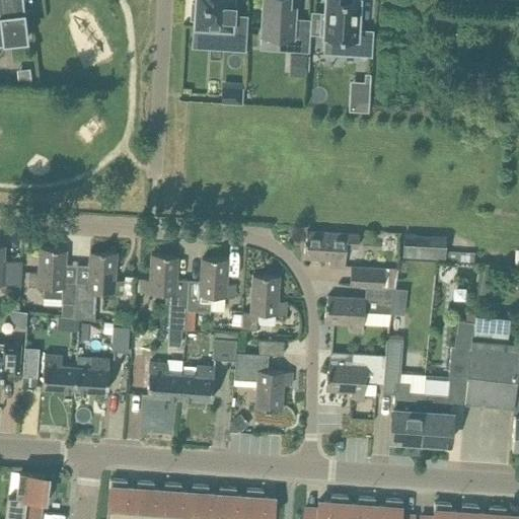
[(0,0),(0,41),(28,38),(23,0),(0,0)]
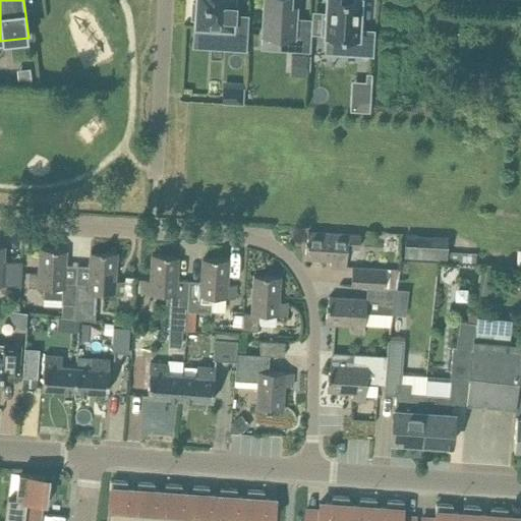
[(246,51),(248,18),(234,17),(235,5),(233,5),(233,0),(196,0),(196,5),(193,4),(192,19),(195,19),(194,32),(230,34),(228,50),(246,51)]
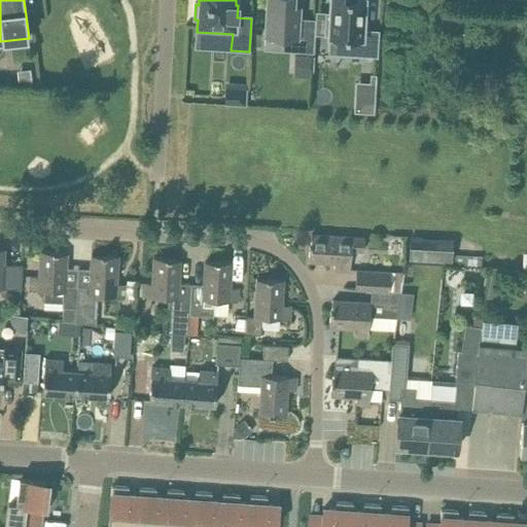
[(267,0),(265,34),(267,34),(266,49),(313,53),(315,33),(315,23),(315,20),(299,19),(300,7),(293,6),(293,0),(267,0)]
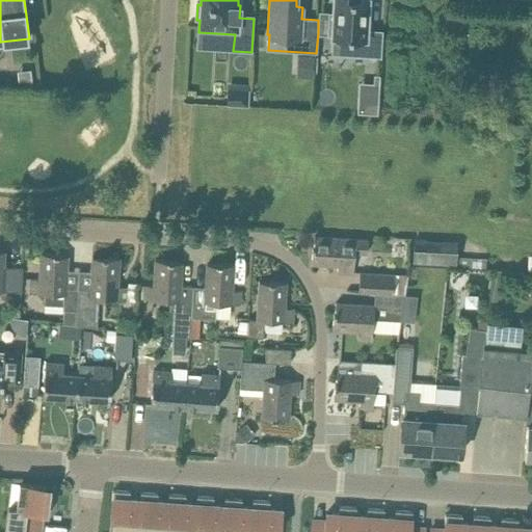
[(318,23),(318,33),(334,34),(333,52),(348,53),(381,55),(382,30),(366,29),(367,19),(368,19),(368,6),(367,6),(367,0),(334,0),(334,12),(319,12),(318,20),(318,23)]
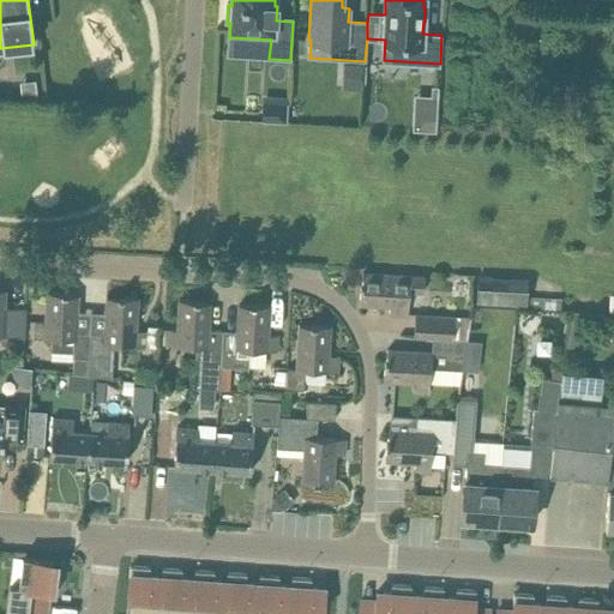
[(344,65),(342,88),(360,89),(362,66),(344,65)]
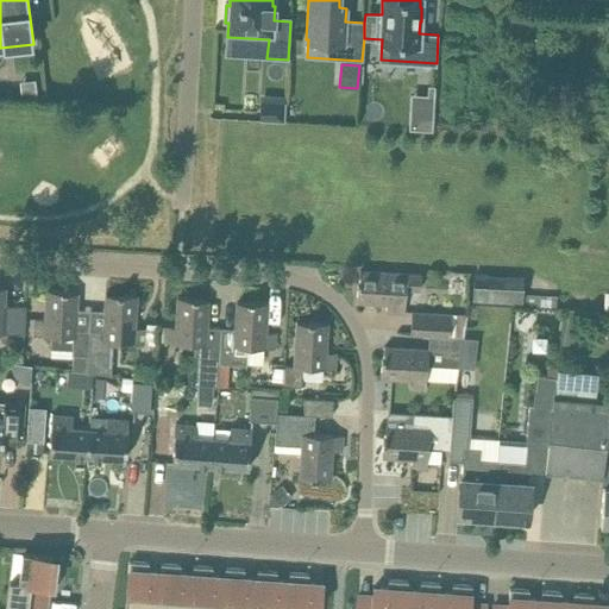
[(410,93),(409,127),(432,129),(433,93),(410,93)]
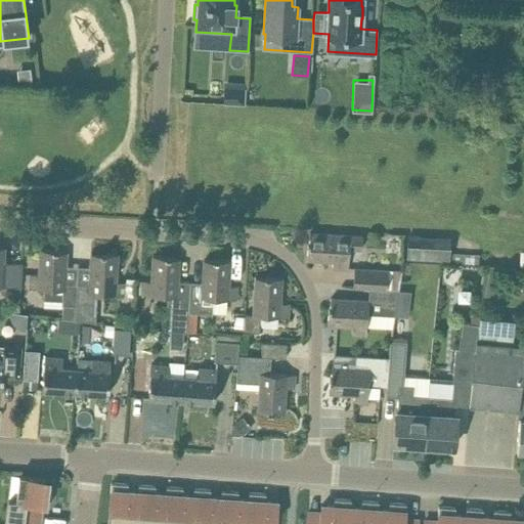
[(245,104),(246,87),(235,87),(234,95),(224,94),(223,103),(245,104)]
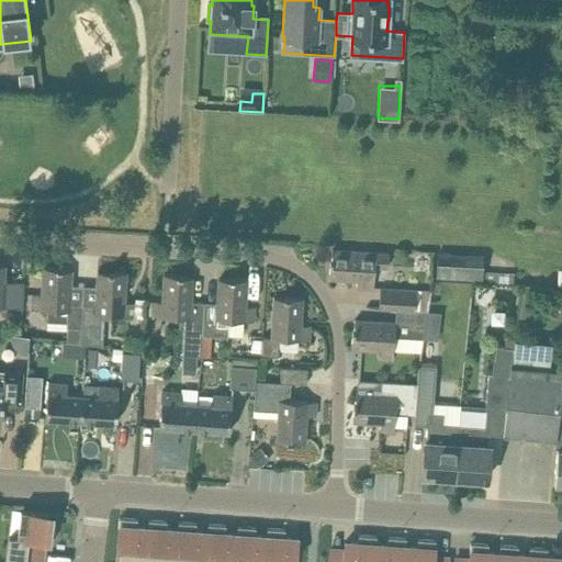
[(373,290),(374,267),(388,268),(389,254),(333,249),(332,260),(330,260),(329,278),(357,280),(356,289),(373,290)]
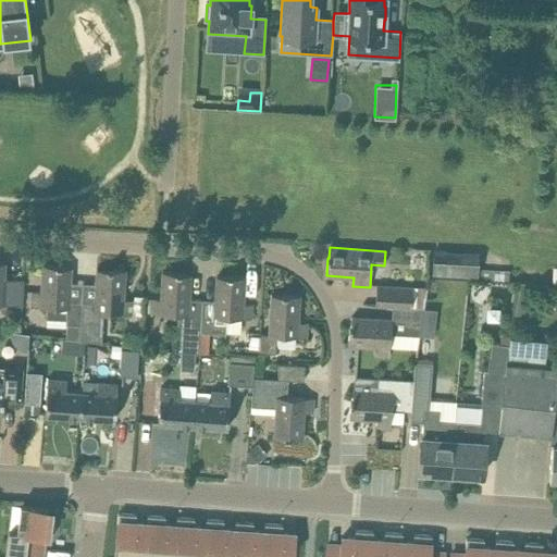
[(477,276),(477,260),(431,259),(431,274),(477,276)]
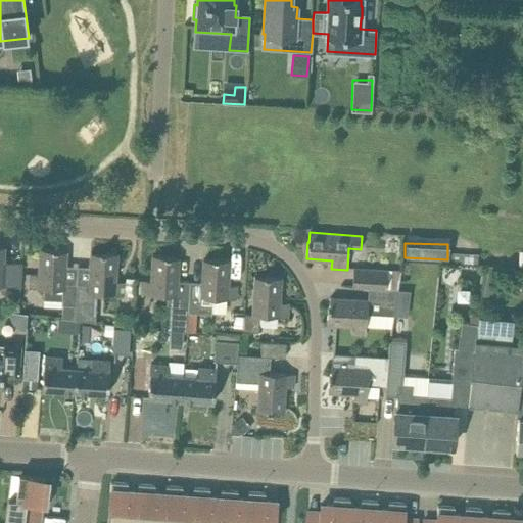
[(0,285),(11,287),(19,287),(21,263),(4,262),(5,246),(0,246),(0,285)]
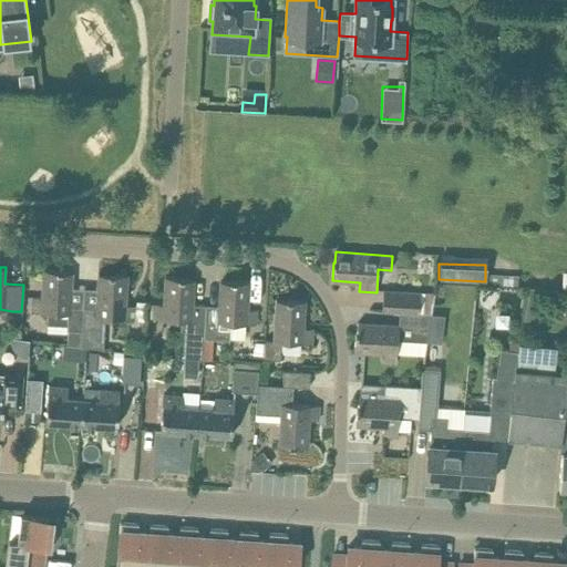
[(83,308),(70,307),(72,272),(62,272),(62,270),(43,269),(42,297),(33,297),(32,311),(47,312),(47,323),(69,325),(68,344),(80,347),(83,308)]
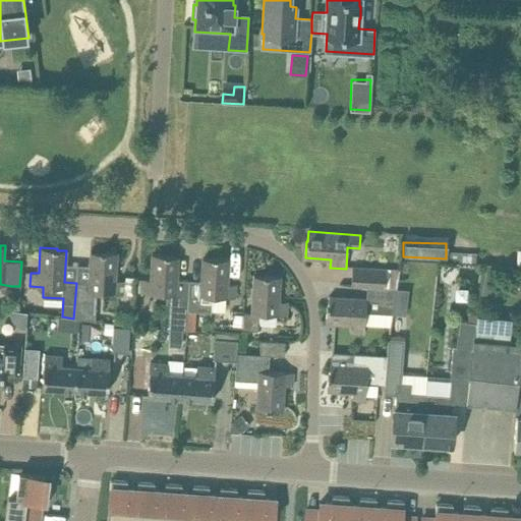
[(98,291),(123,293),(132,293),(132,280),(115,279),(117,252),(100,251),(100,252),(91,251),(89,284),(76,283),(73,319),(96,322),(98,291)]
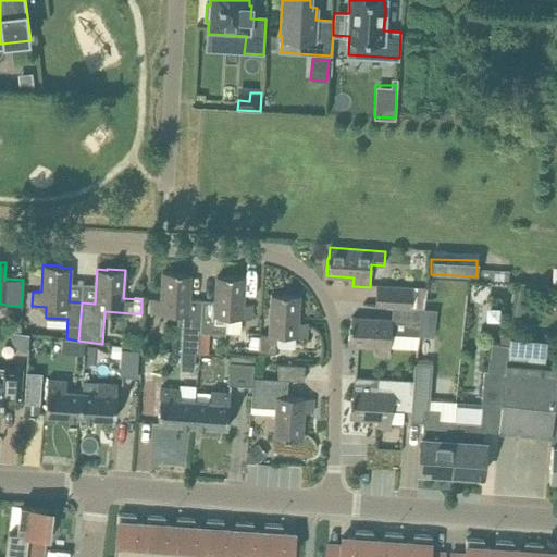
[(198,354),(200,332),(202,300),(189,299),(190,275),(181,274),(181,273),(162,272),(161,299),(151,299),(151,313),(186,316),(186,325),(181,325),(178,354),(181,354),(195,354),(198,354)]
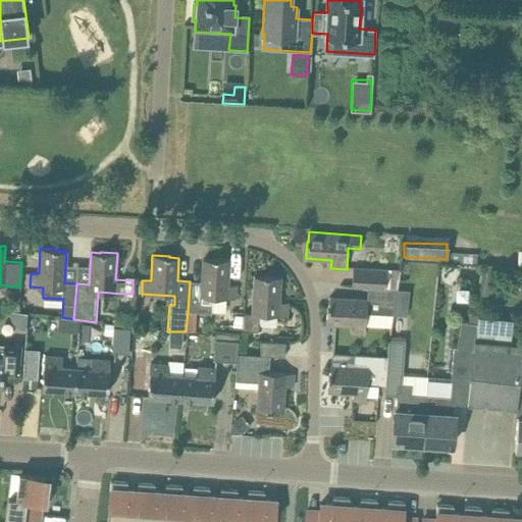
[(188,311),(200,312),(211,313),(212,297),(235,299),(236,285),(227,284),(229,259),(212,258),(212,260),(203,259),(202,281),(190,281),(188,311)]
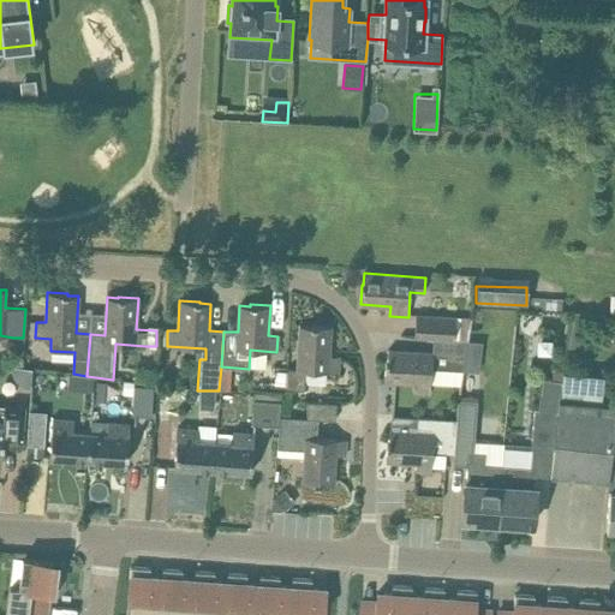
[(415,338),(434,339),(467,340),(469,332),(470,318),(416,315),(415,338)]
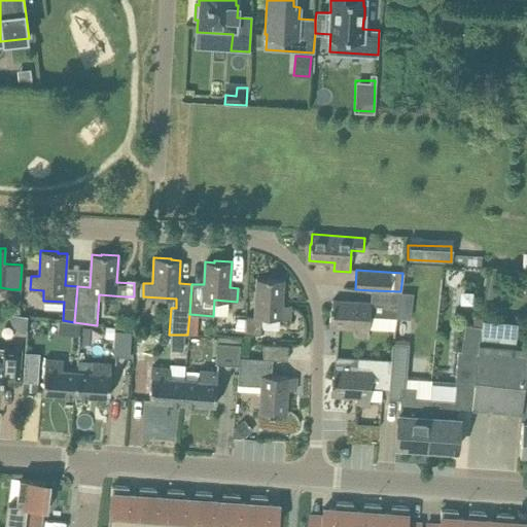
[(266,280),(256,279),(254,316),(246,316),(245,334),(260,335),(261,317),(289,319),(290,306),(282,306),(283,279),(267,278),(266,280)]
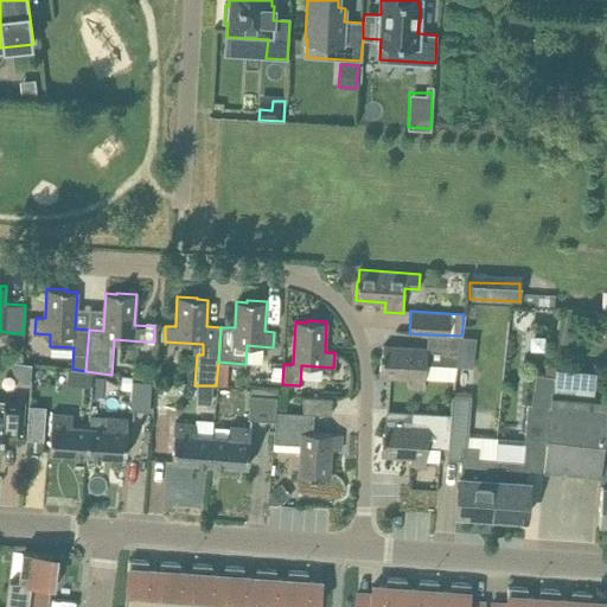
[(409,378),(408,388),(423,389),(426,364),(457,365),(461,336),(428,334),(434,336),(433,349),(383,345),(382,357),(381,356),(379,376),(409,378)]
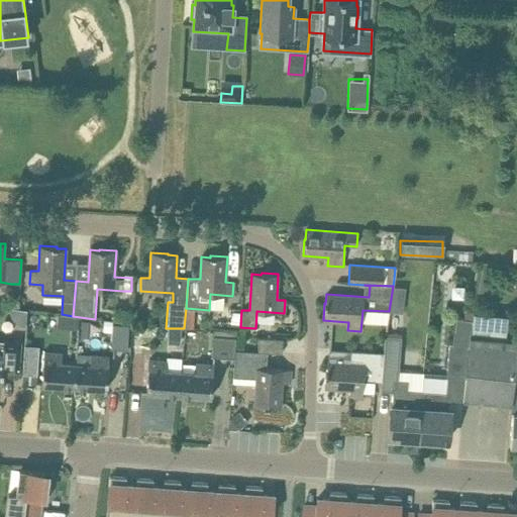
[(7,300),(6,308),(17,309),(18,301),(7,300)]
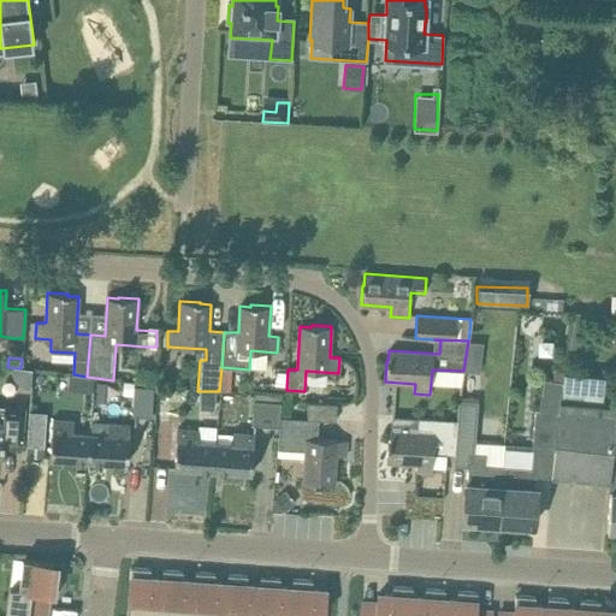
[(457,420),(455,440),(475,442),(479,397),(480,372),(463,371),(462,375),(460,386),(458,395),(457,420)]
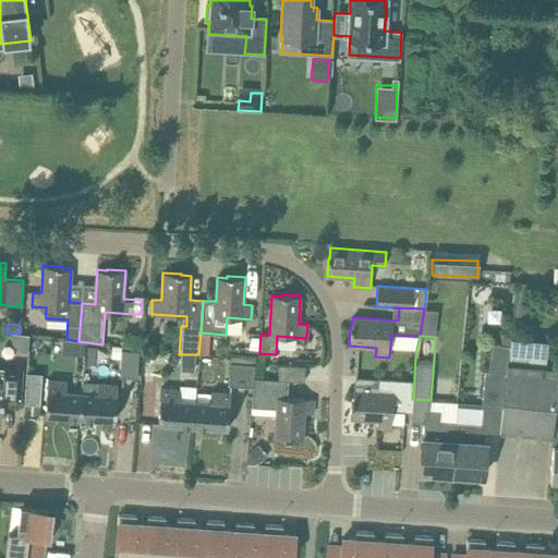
[(494,343),(489,370),(506,372),(506,371),(506,365),(509,346),(499,344),(494,343)]
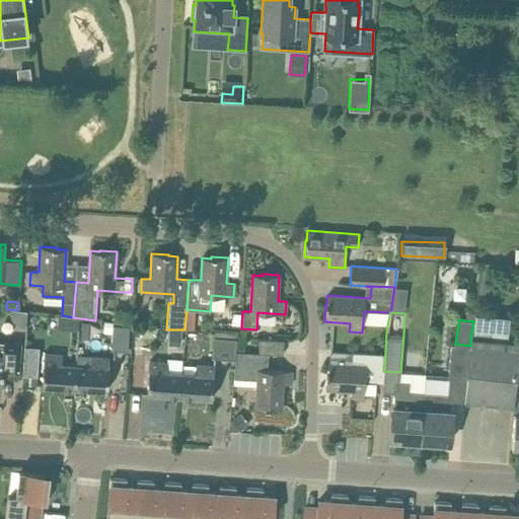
[(113,325),(110,351),(128,352),(129,326),(113,325)]
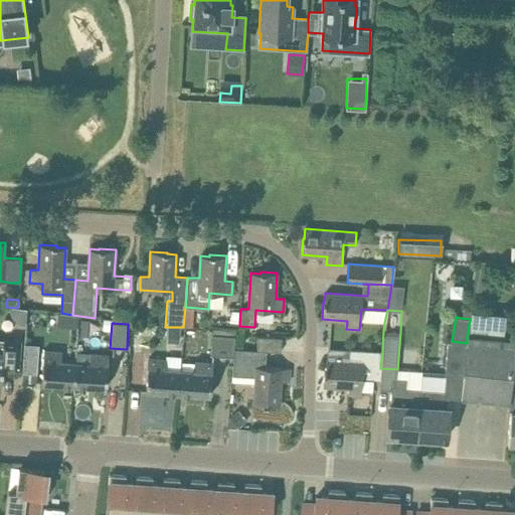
[(167,327),(167,336),(179,336),(179,335),(180,327),(167,327)]
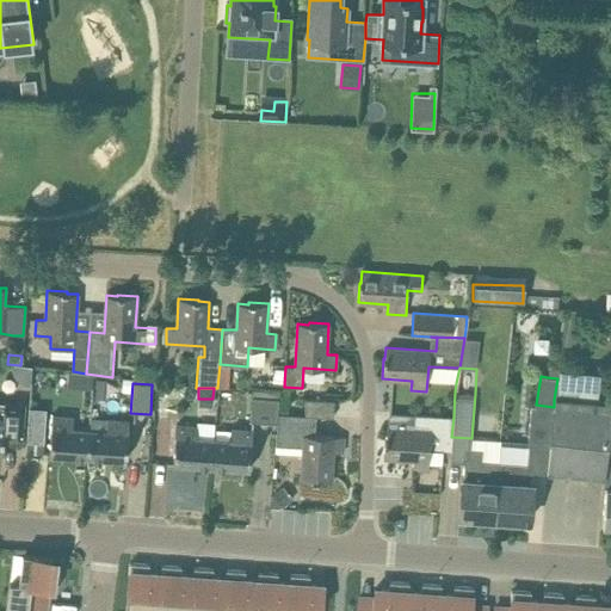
[(251,421),(276,423),(278,399),(252,397),(251,421)]
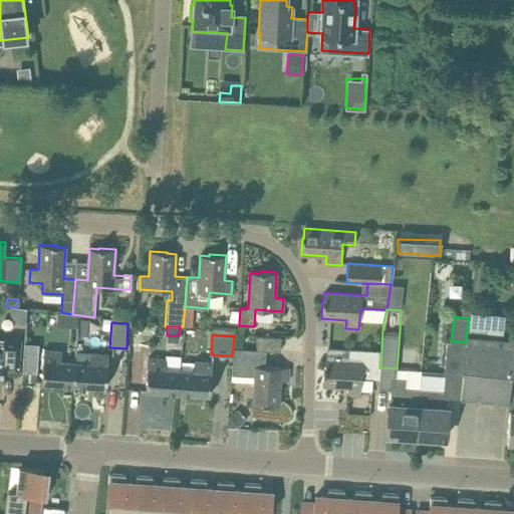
[(257,335),(256,349),(260,349),(280,351),(281,337),(257,335)]
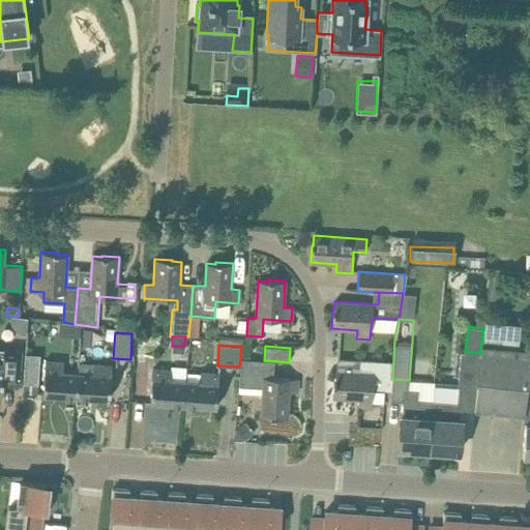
[(477,384),(474,410),(523,415),(524,415),(525,404),(526,399),(529,399),(529,351),(522,350),(480,347),(480,352),(480,353),(477,384)]
